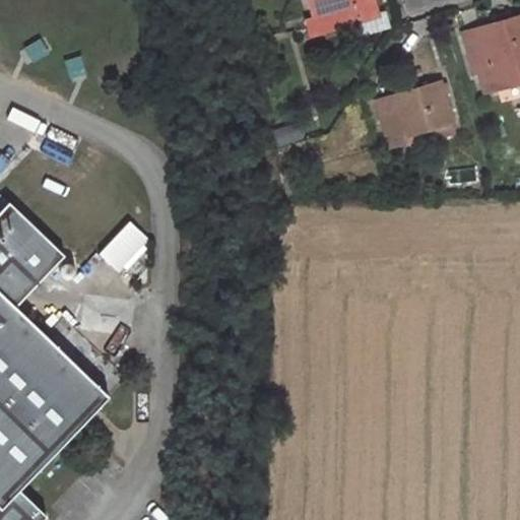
[(310,36),(377,16),(372,0),(309,0),(315,18),(307,21),(310,36)]
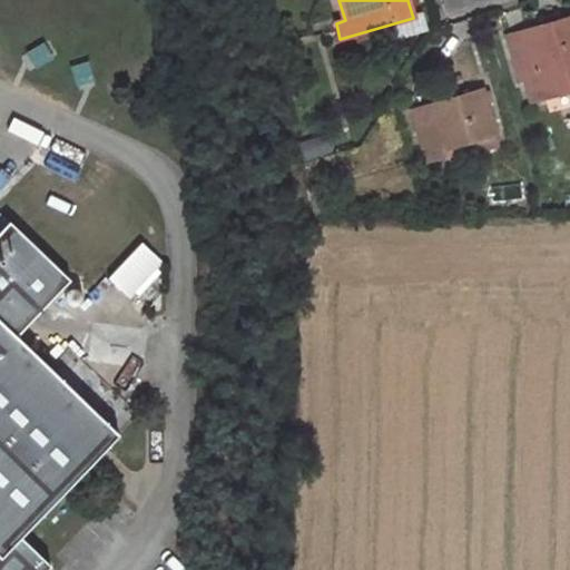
[(527,35),(509,39),(521,80),(526,78),(532,101),(569,89),(569,17),(554,22),(526,31),(527,35)]
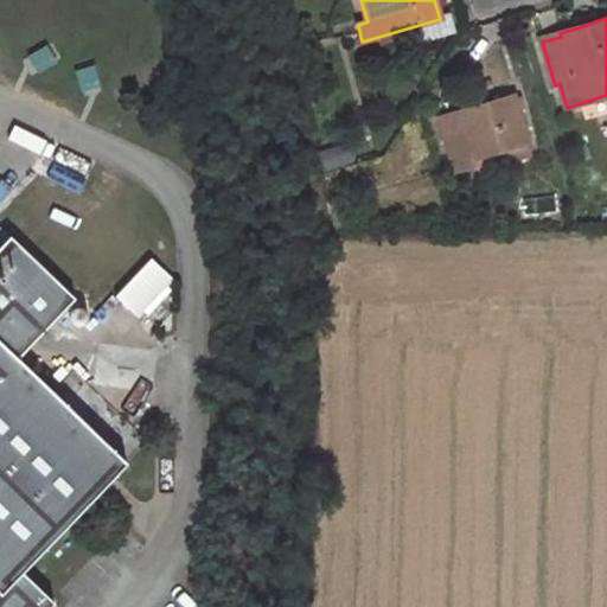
[(460,115),(440,121),(457,172),(475,165),(473,158),(526,142),(526,141),(513,96),(486,104),(460,113),(460,115)]
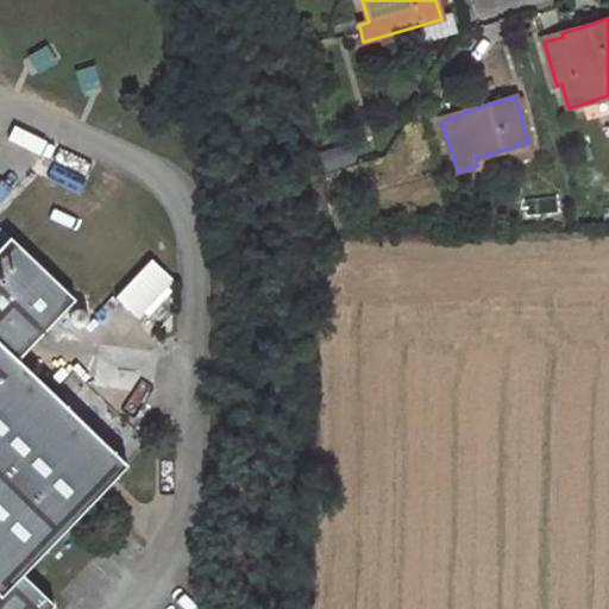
[(477,165),(478,171),(532,156),(528,143),(475,158),(477,165)]
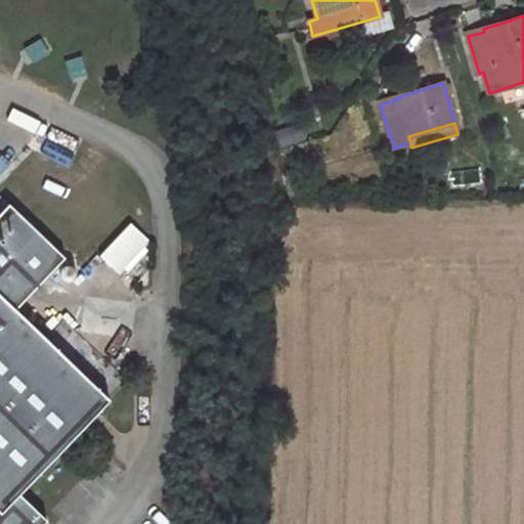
[(0,523),(43,523),(46,522),(17,495),(125,382),(62,321),(45,340),(13,310),(63,259),(7,205),(0,211),(0,523)]
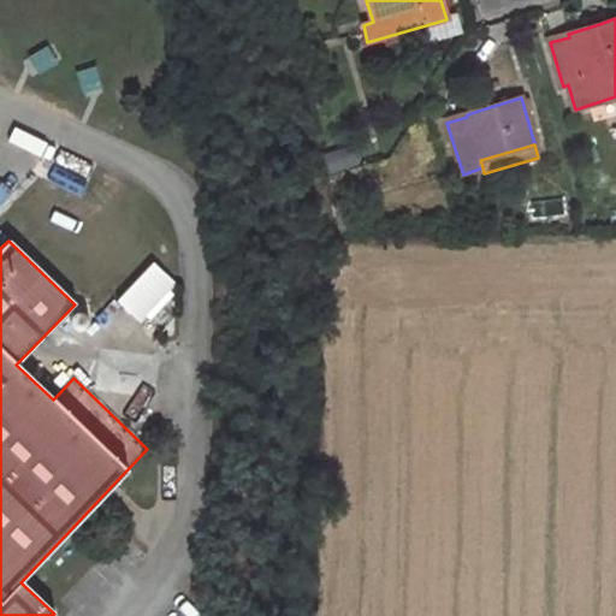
[(152,260),(114,300),(138,323),(176,283),(152,260)]
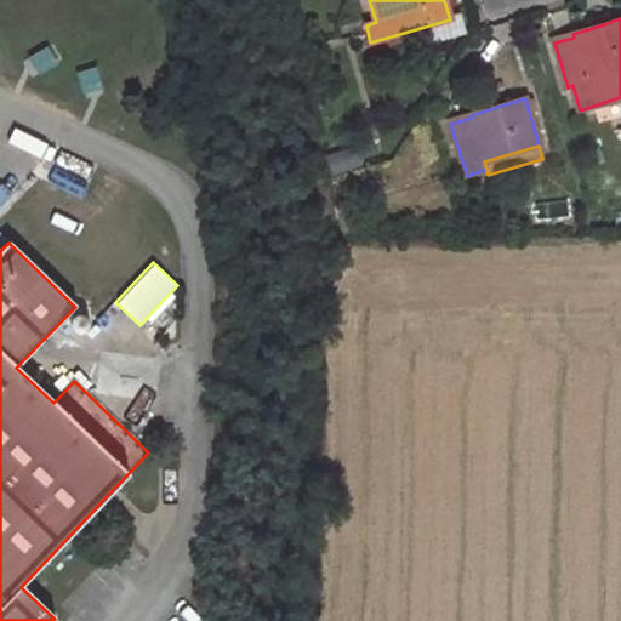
[(84,317),(78,315),(73,318),(69,323),(69,329),(73,334),(78,335),(81,335),(85,334),(87,330),(89,328),(87,320),(84,317)]
